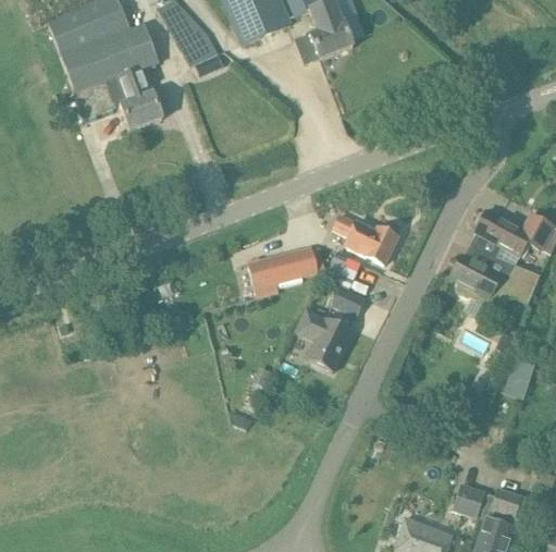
[(152,92),(151,92),(144,70),(160,64),(145,24),(131,29),(118,0),(94,0),(48,22),(61,54),(76,95),(74,96),(83,119),(120,106),(130,131),(162,119),(152,92)]
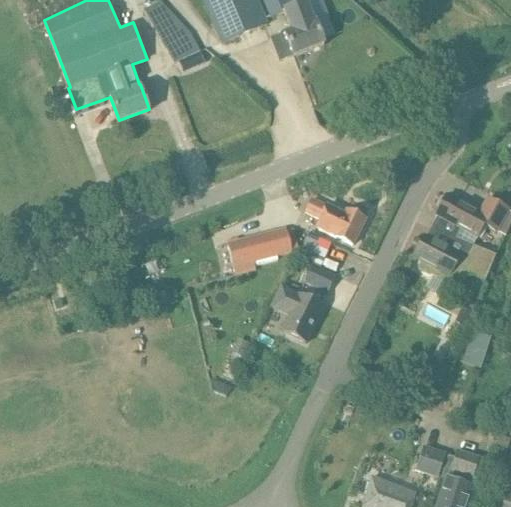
[(192,31),(164,0),(158,0),(144,7),(175,60),(202,48),(192,31)]
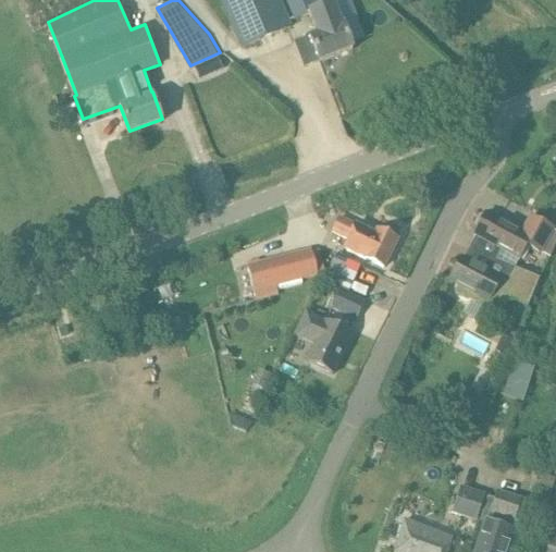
[(293,24),(282,0),(221,0),(241,45),(293,24)]
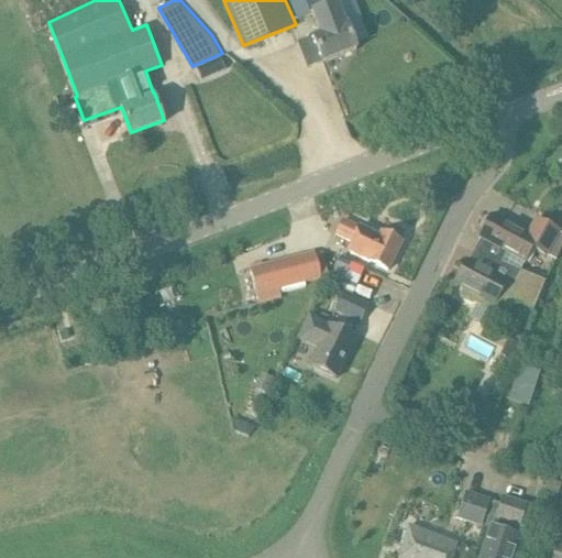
[(322,4),(320,0),(290,0),(298,18),(312,12),(320,31),(298,39),(308,65),(356,47),(346,21),(345,21),(337,0),(333,0),(322,4)]
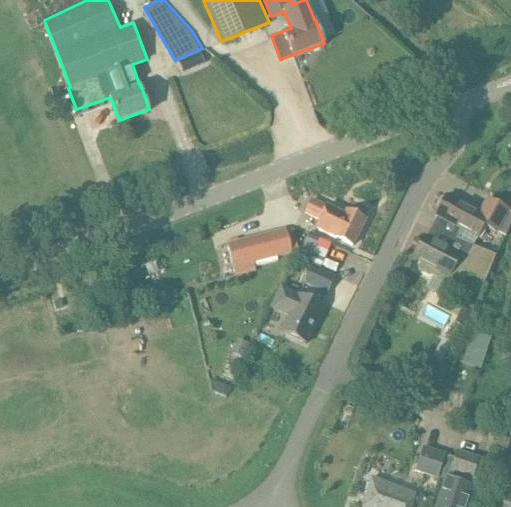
[(439,205),(440,206),(437,213),(462,226),(478,235),(484,222),(505,233),(510,222),(510,209),(488,196),(480,210),(447,192),(446,195),(444,194),(441,195),(438,202),(439,205)]
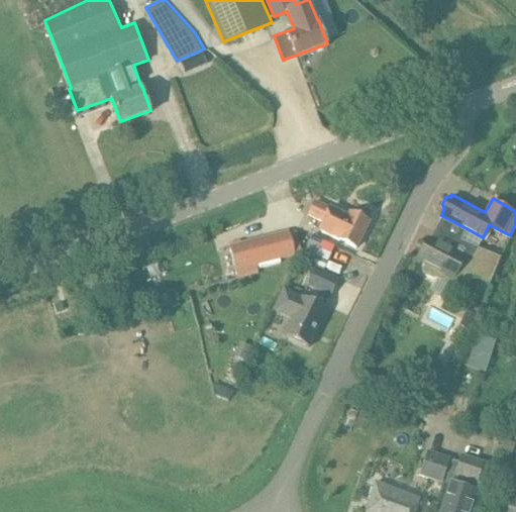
[(347,213),(330,205),(315,197),(307,212),(323,220),(320,227),(357,245),(371,219),(349,209),(347,213)]
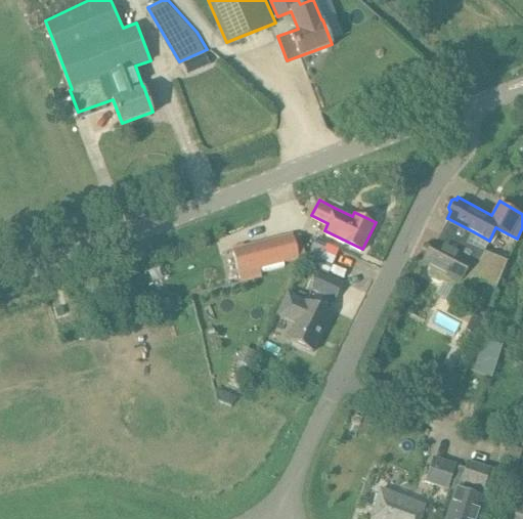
[(306,252),(301,232),(295,233),(294,230),(232,246),(241,280),(262,275),(261,267),(300,257),(299,254),(306,252)]
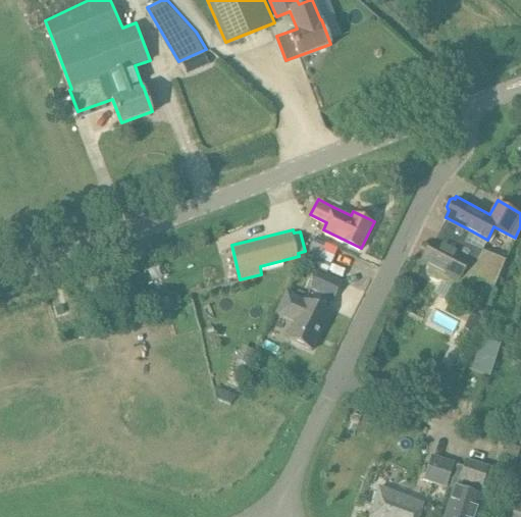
[(466,241),(483,248),(487,240),(471,230),(466,241)]
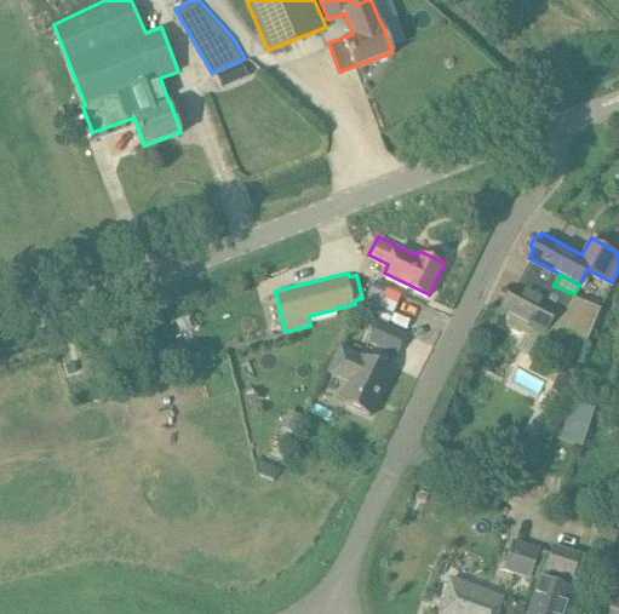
[(361,308),(389,320),(400,293),(372,281),(361,308)]
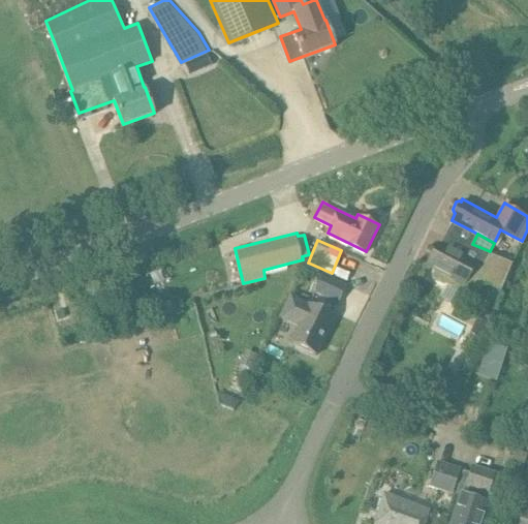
[(476,262),(439,242),(428,263),(436,267),(433,273),(433,278),(443,283),(446,281),(475,296),(483,281),(501,290),(513,262),(490,251),(482,265),(476,263),(476,262)]
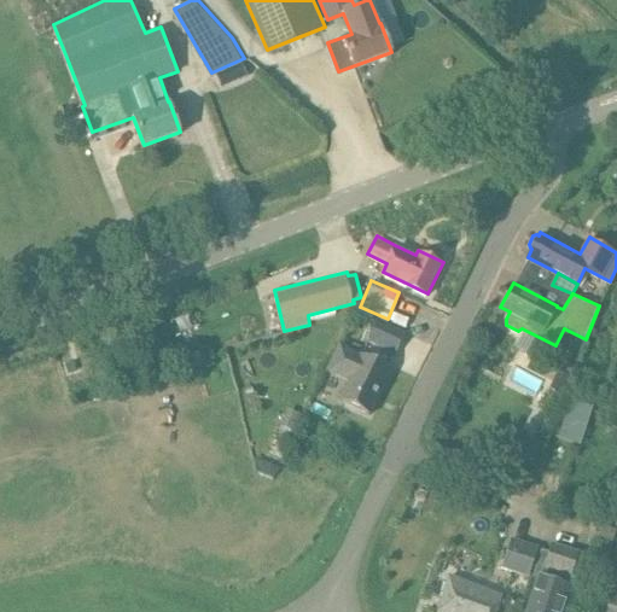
[(406,330),(379,316),(368,339),(395,351),(406,330)]
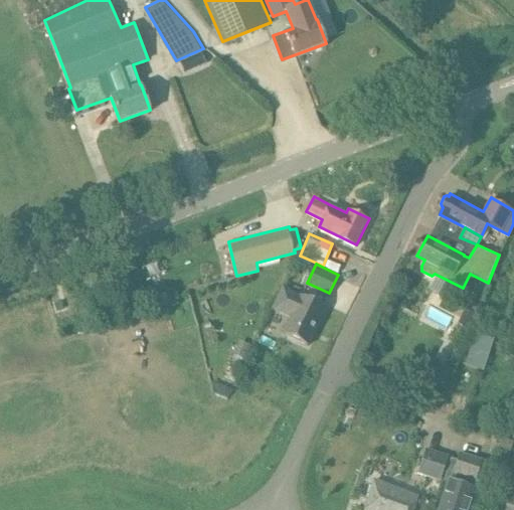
[(327,306),(284,285),(273,307),(291,316),(283,331),(308,344),(327,306)]
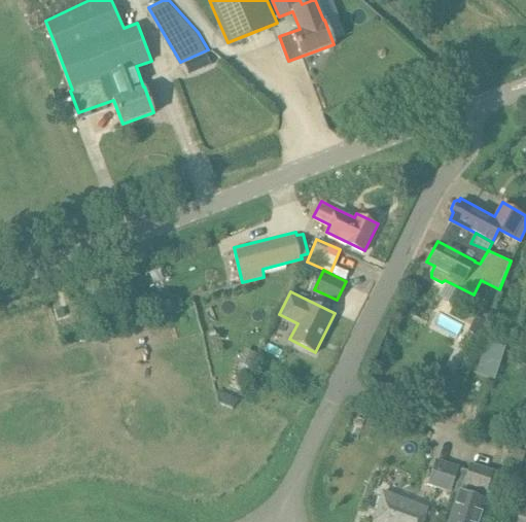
[(477,312),(487,318),(493,305),(482,301),(477,312)]
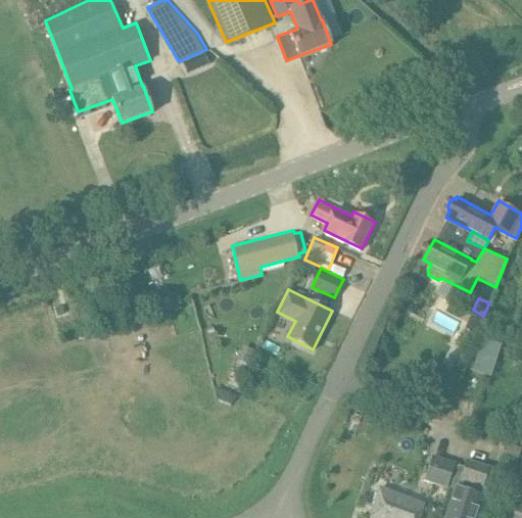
[(502,332),(487,327),(484,336),(476,333),(464,365),(492,373),(502,342),(499,341),(502,332)]
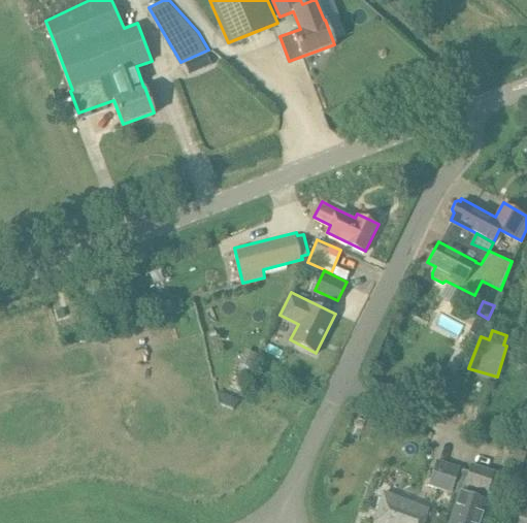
[(252,365),(257,352),(245,347),(240,360),(252,365)]
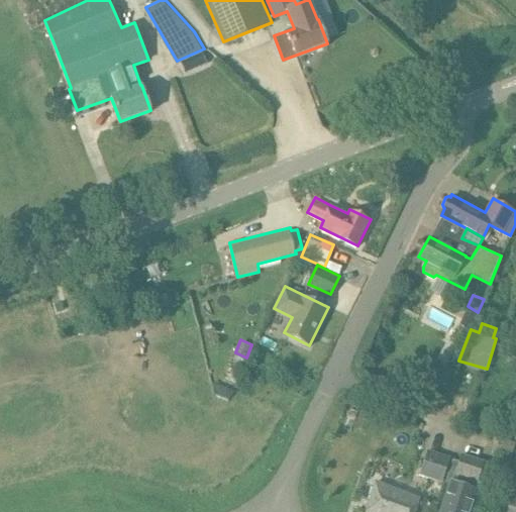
[(210,389),(227,397),(231,388),(214,381),(210,389)]
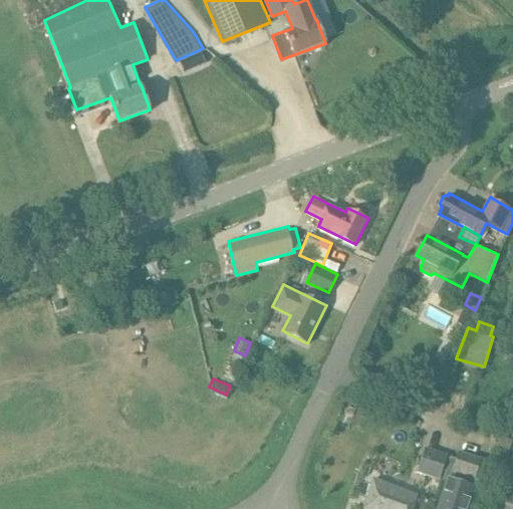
[(449,453),(426,445),(418,470),(440,478),(449,453)]
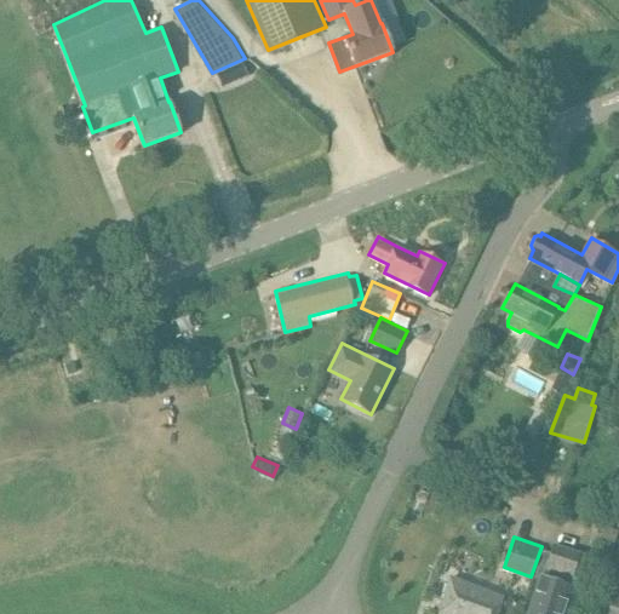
[(582,551),(555,543),(551,552),(543,549),(534,574),(542,577),(529,613),(561,613),(563,609),(572,613),(583,579),(574,575),(575,571),(574,571),(582,551)]
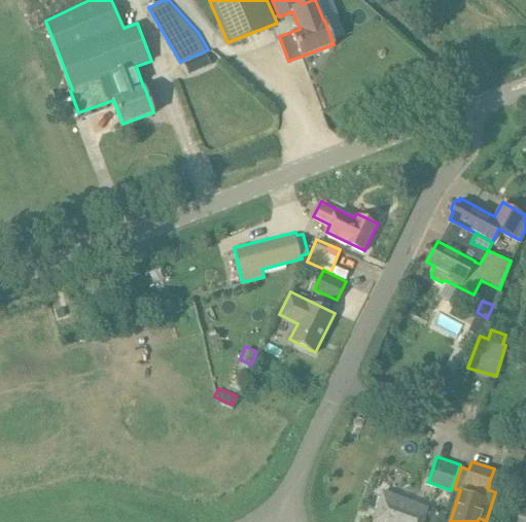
[(421,521),(427,505),(382,489),(372,519),(380,521),(421,521)]
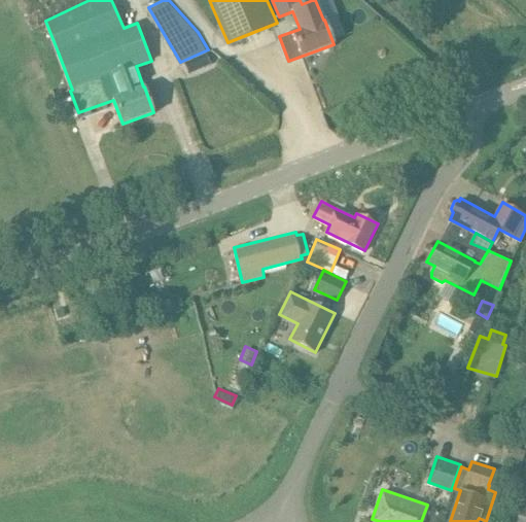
[(525,505),(518,502),(513,521),(525,521),(525,505)]
